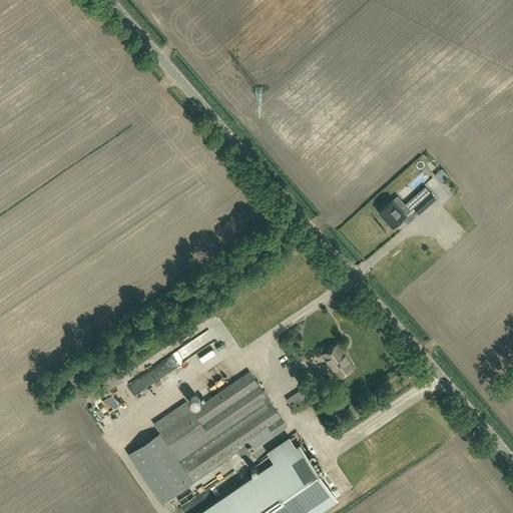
[(413,207),(418,212),(419,213),(435,198),(430,192),(413,207)]
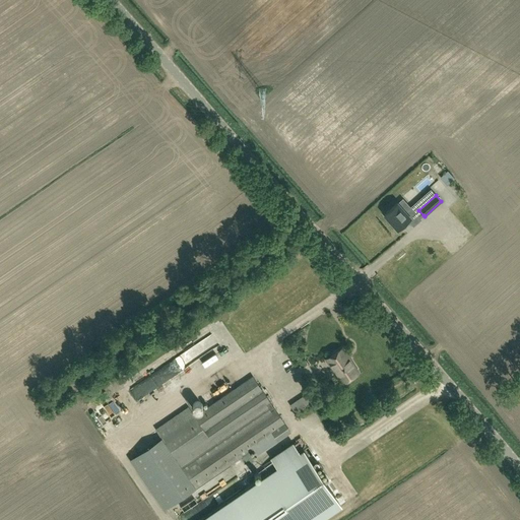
[(411,208),(411,209),(402,199),(398,204),(397,203),(384,214),(397,230),(408,220),(413,226),(421,219),(411,208)]
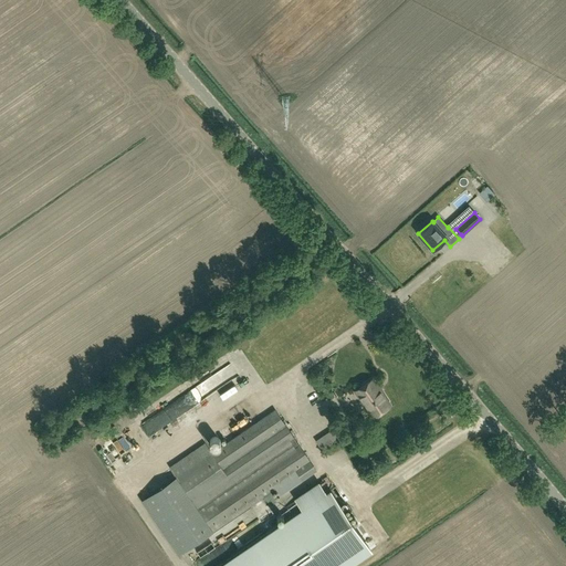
[(177,337),(182,346),(191,339),(186,331),(177,337)]
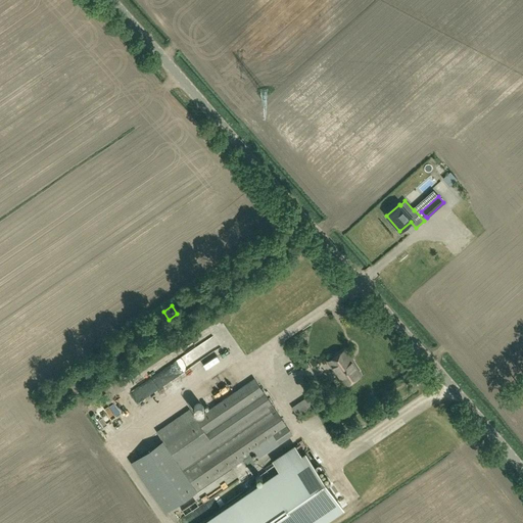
[(344,385),(360,375),(349,359),(350,358),(345,350),(328,362),(344,385)]
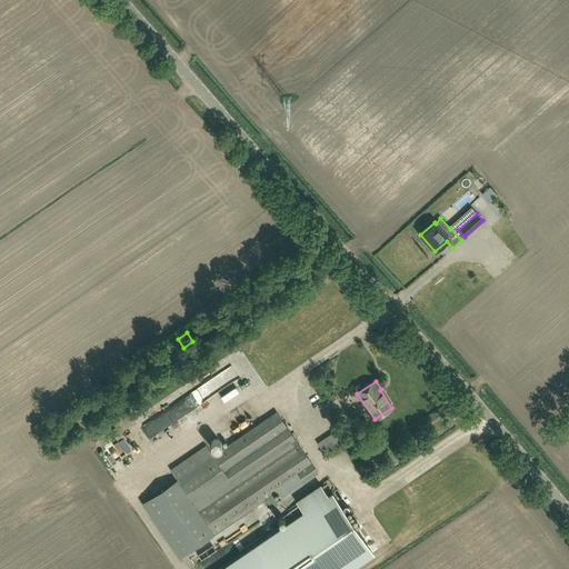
[(248,403),(257,397),(253,392),(245,399),(248,403)]
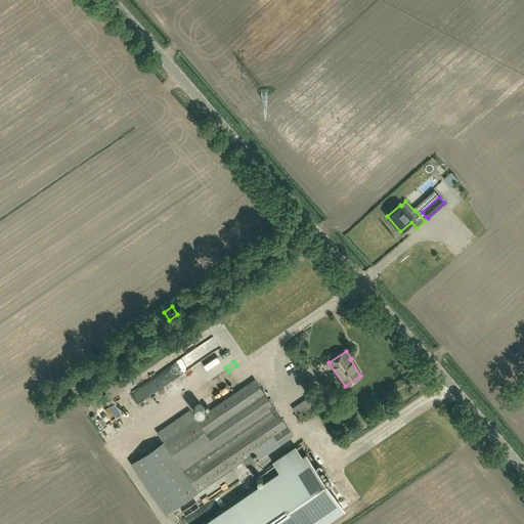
[(131,464),(165,514),(256,451),(260,457),(292,436),(286,427),(287,426),(255,380),(197,419),(190,410),(157,433),(163,442),(131,464)]
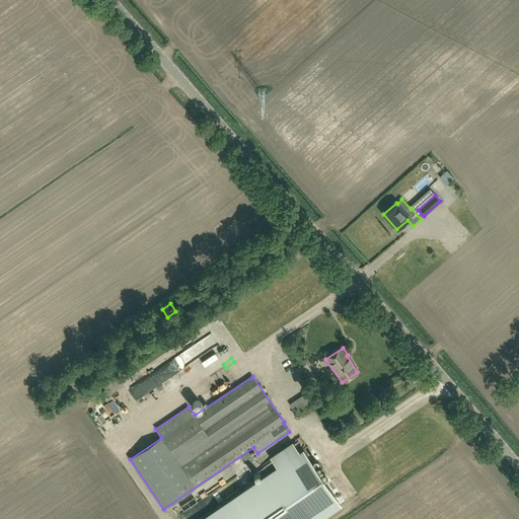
[(272,458),(278,466),(200,518),(318,518),(340,505),(302,450),(299,452),(293,443),(272,458)]
